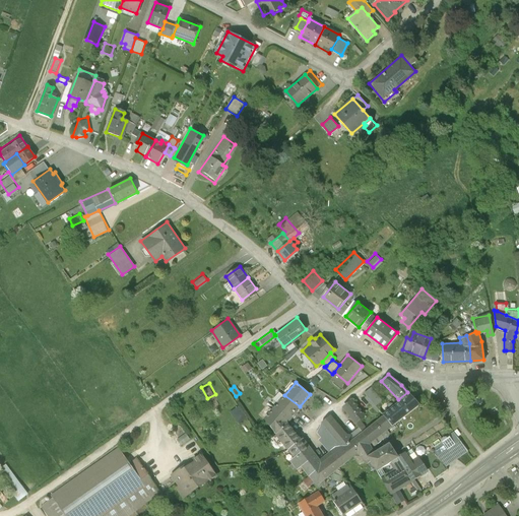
[(382,399),(372,386),(365,392),(367,394),(365,395),(374,406),(382,399)]
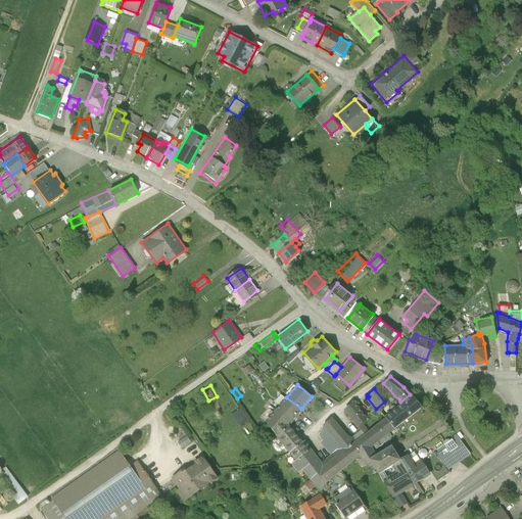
[(400,402),(382,417),(391,428),(419,407),(410,394),(400,402)]
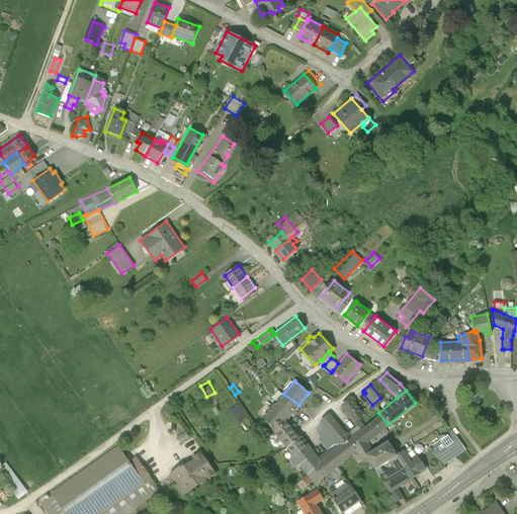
[(288,418),(298,405),(283,394),(273,406),(288,418)]
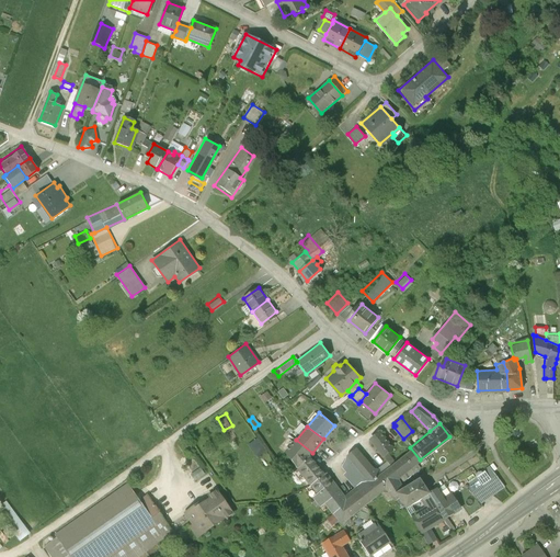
[(378,431),(368,440),(381,456),(391,447),(378,431)]
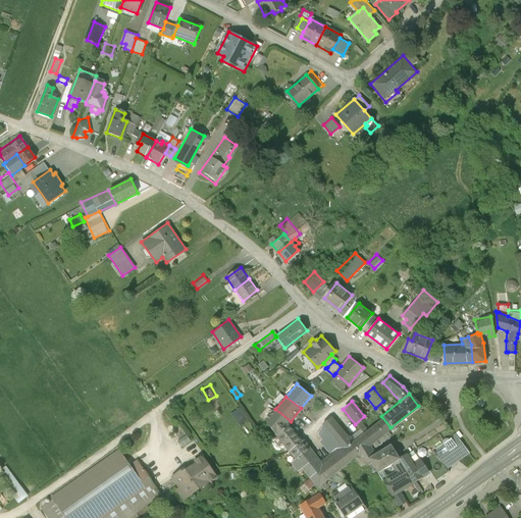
[(288,424),(291,421),(275,409),(266,421),(276,435),(289,425),(288,424)]
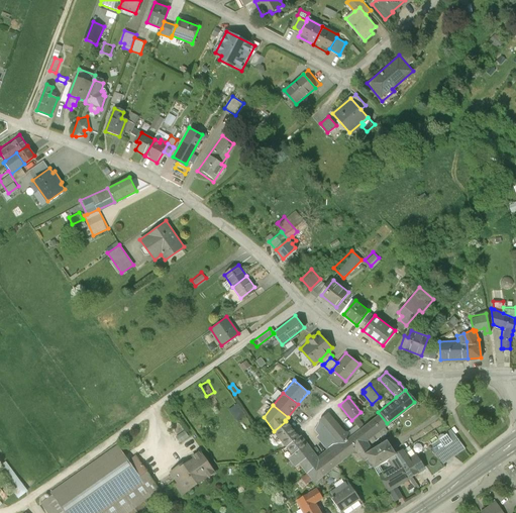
[(316,436),(326,449),(333,443),(327,437),(322,430),(334,421),(327,412),(317,420),(320,424),(314,428),(319,434),(316,436)]
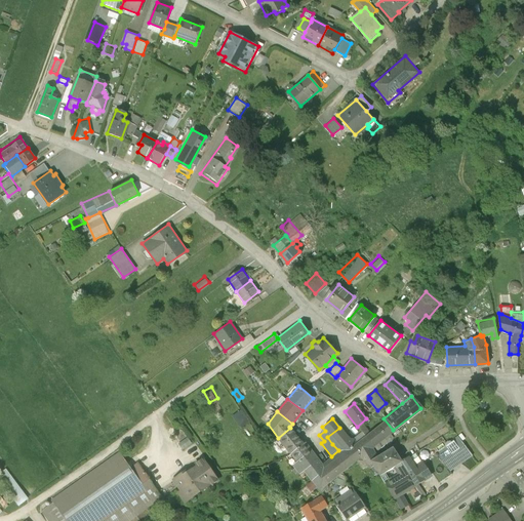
[(384,418),(364,435),(373,446),(393,430),(384,418)]
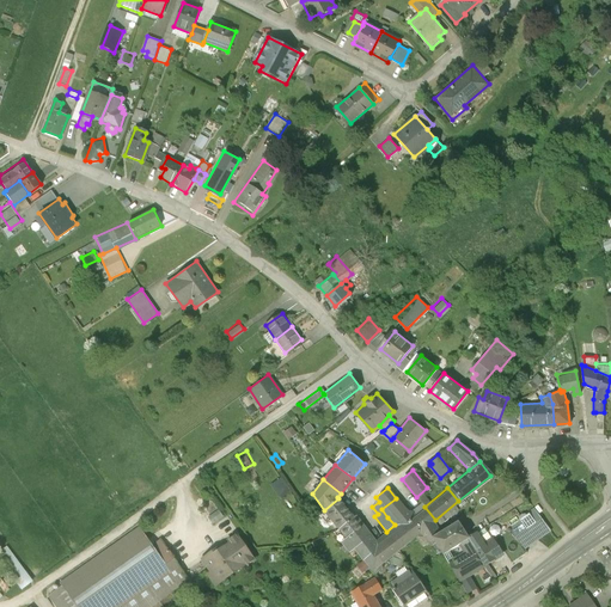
[(350,513),(338,498),(324,510),(323,512),(335,526),(350,513)]
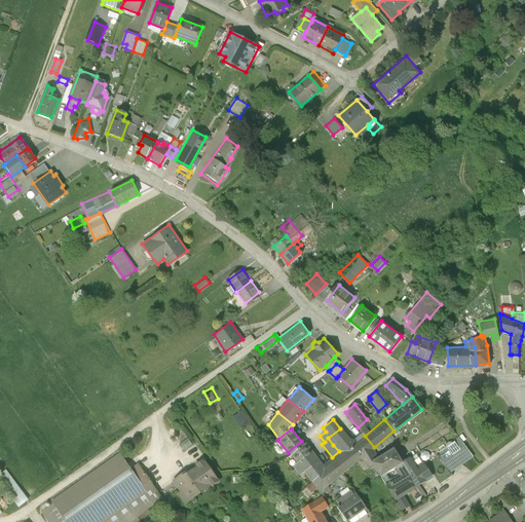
[(328,438),(333,445),(345,435),(340,429),(328,438)]
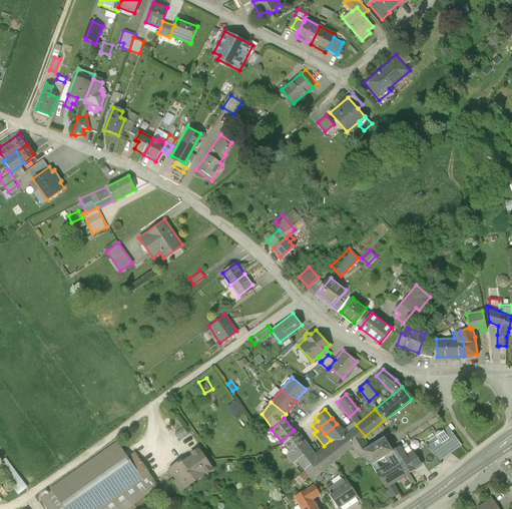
[(345,434),(337,424),(325,434),(331,440),(342,454),(350,449),(355,457),(356,456),(357,457),(362,454),(360,450),(367,446),(362,439),(365,436),(356,425),(345,434)]
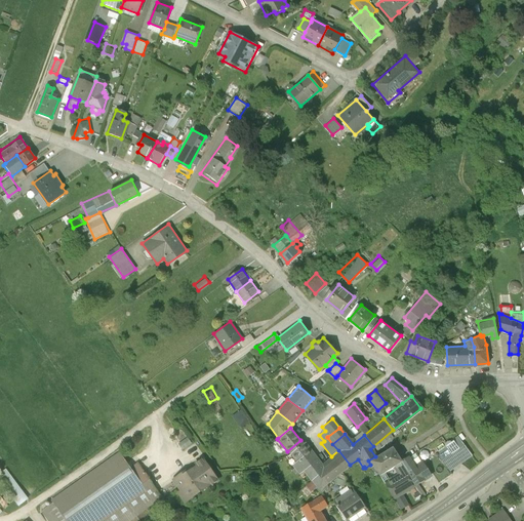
[(469,450),(458,435),(436,451),(446,467),(447,466),(469,450)]
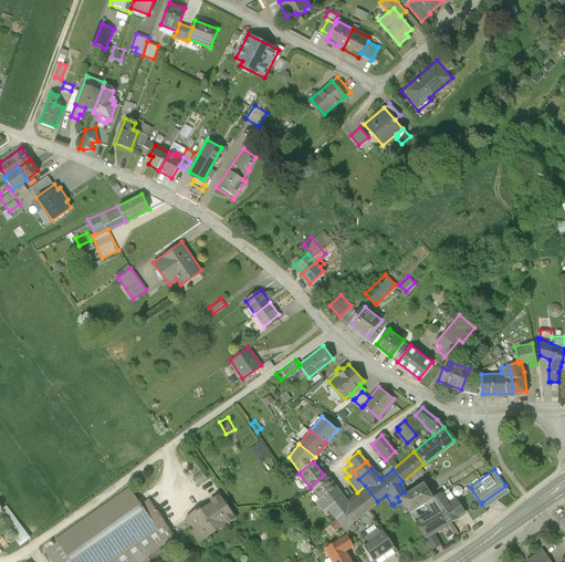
[(201,471),(192,478),(197,485),(206,478),(201,471)]
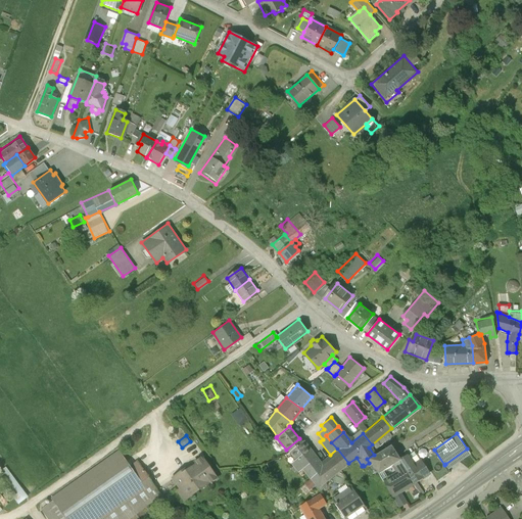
[(299,438),(286,450),(294,460),(309,449),(299,438)]
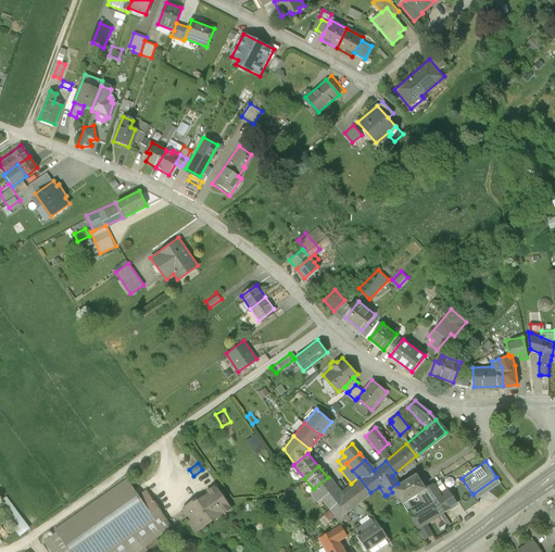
[(423,489),(414,474),(398,484),(390,488),(392,492),(401,504),(417,494),(421,491),(424,490),(423,489)]
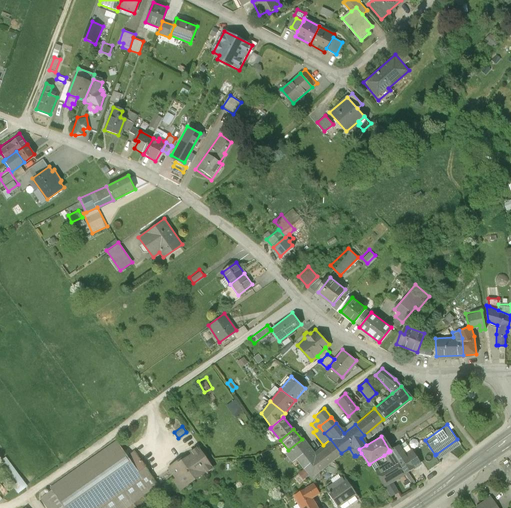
[(128,456),(116,439),(40,491),(52,507),(118,507),(154,484),(132,453),(128,456)]
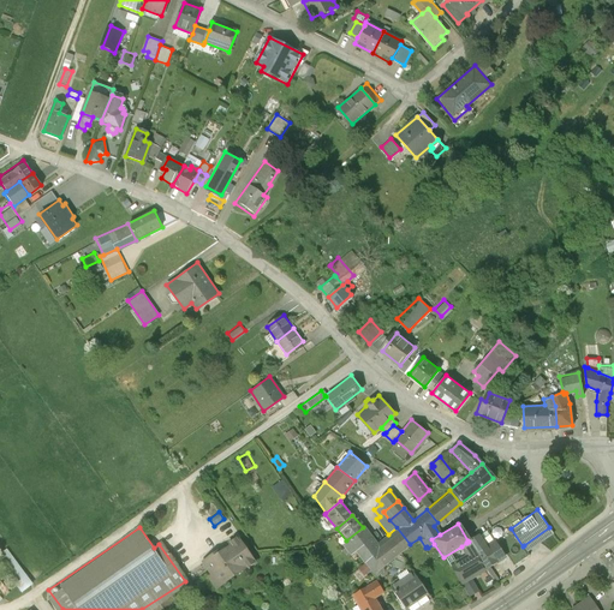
[(363,527),(346,540),(341,545),(350,555),(355,551),(359,557),(376,543),(363,527)]
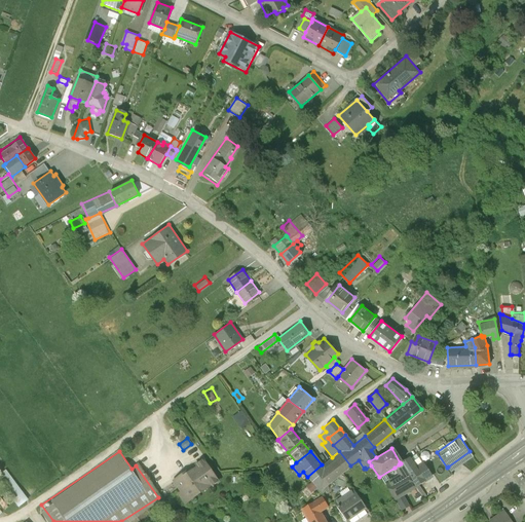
[(332,457),(322,464),(307,477),(320,491),(350,465),(339,451),(332,457)]
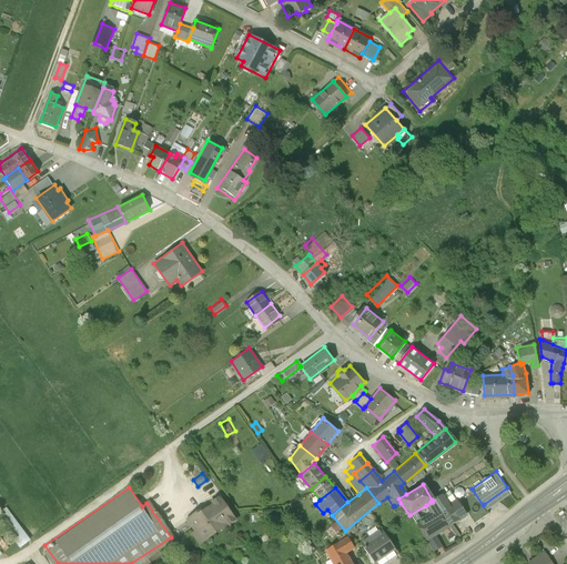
[(483,505),(472,489),(458,497),(474,520),(488,510),(484,504),(483,505)]
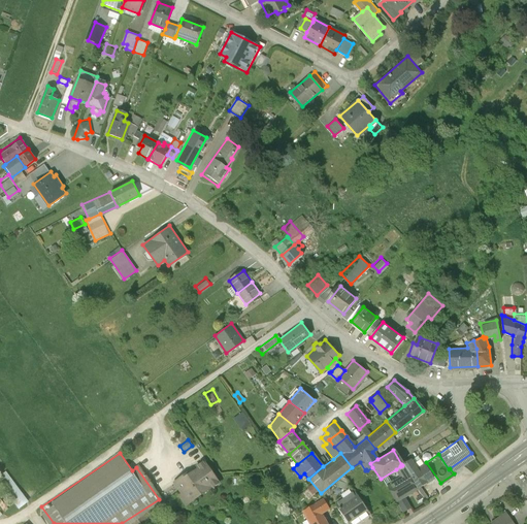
[(401,464),(402,465),(400,466),(414,489),(417,487),(418,488),(422,485),(431,479),(417,455),(401,464)]
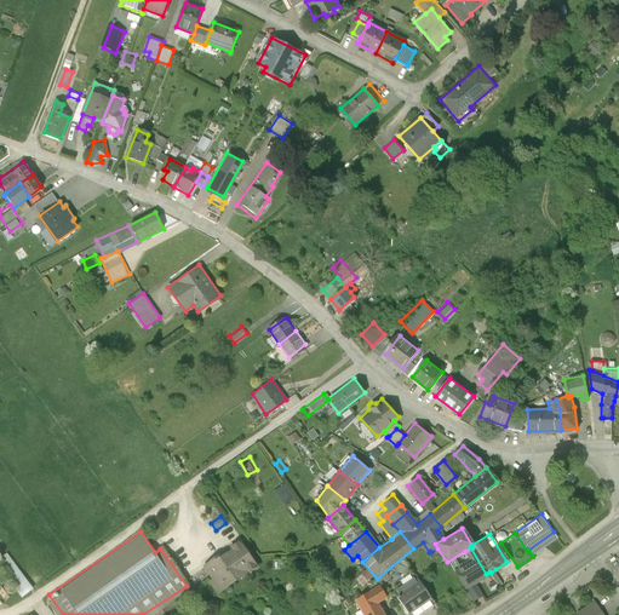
[(256,567),(238,540),(229,545),(231,550),(216,561),(213,557),(202,564),(211,579),(210,580),(218,592),(256,567)]
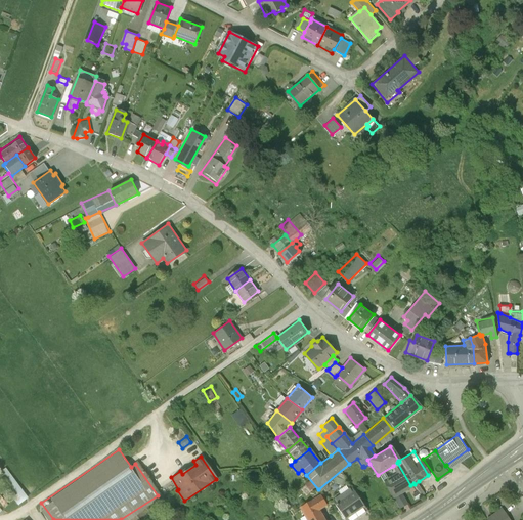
[(410,485),(397,463),(393,466),(399,475),(386,484),(392,495),(401,490),(410,485)]
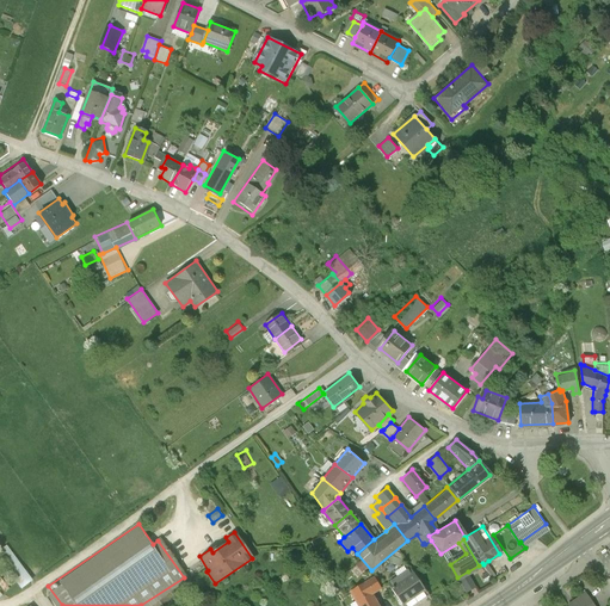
[(497,575),(488,561),(484,564),(487,569),(491,576),(492,577),(497,575)]
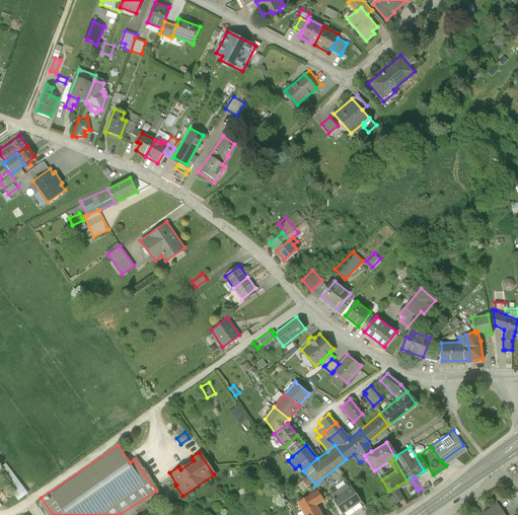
[(412,493),(417,490),(414,484),(409,488),(412,493)]
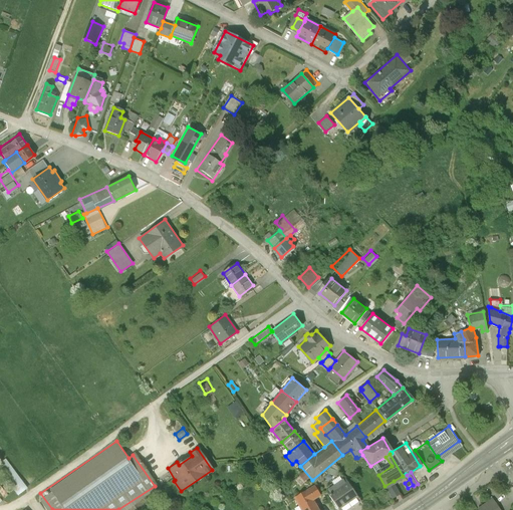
[(0,490),(3,494),(8,490),(0,480),(0,490)]
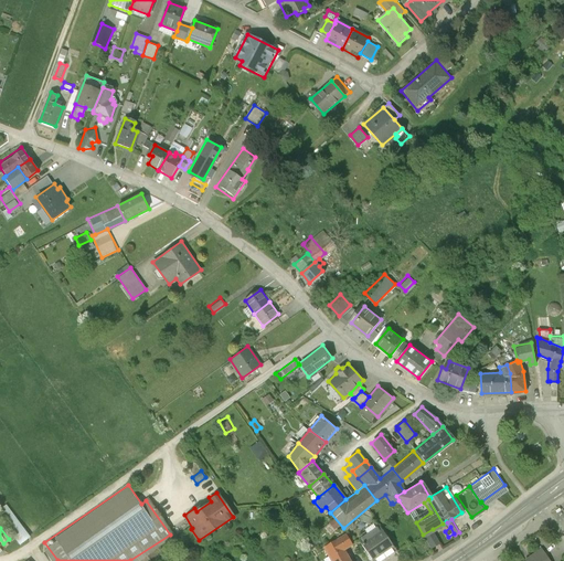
[(383,560),(395,552),(379,528),(360,541),(374,560),(383,560)]
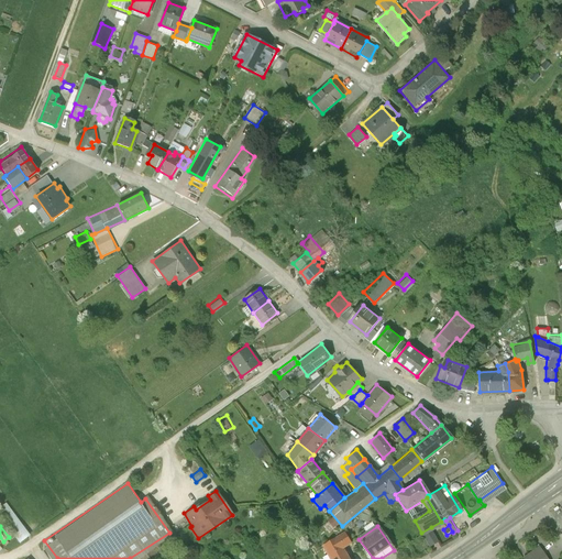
[(440,539),(431,527),(421,533),(430,546),(440,539)]
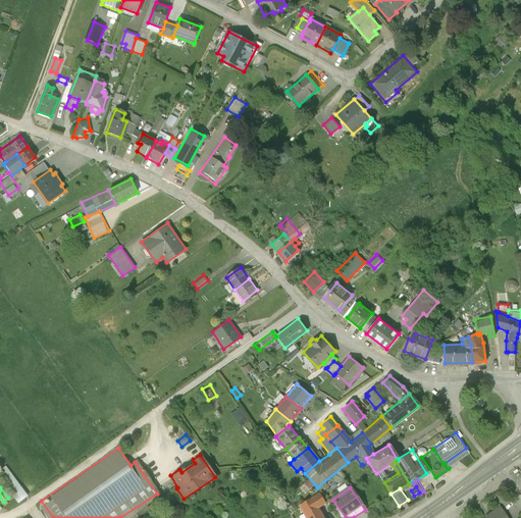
[(307,517),(313,517),(322,513),(317,506),(325,501),(319,491),(299,504),(307,517)]
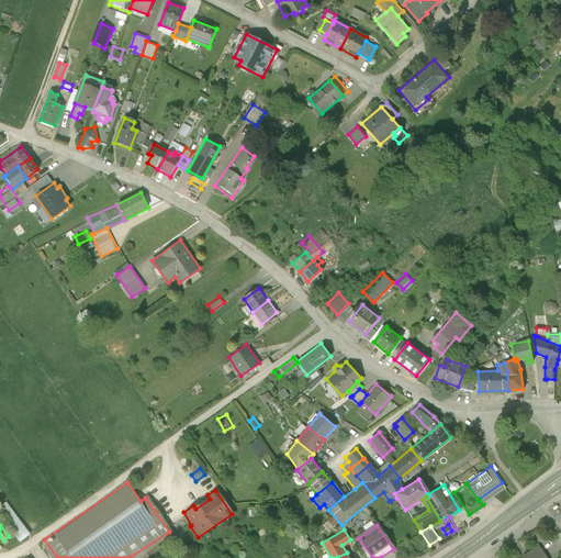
[(548,557),(537,542),(518,555),(520,557),(548,557)]
